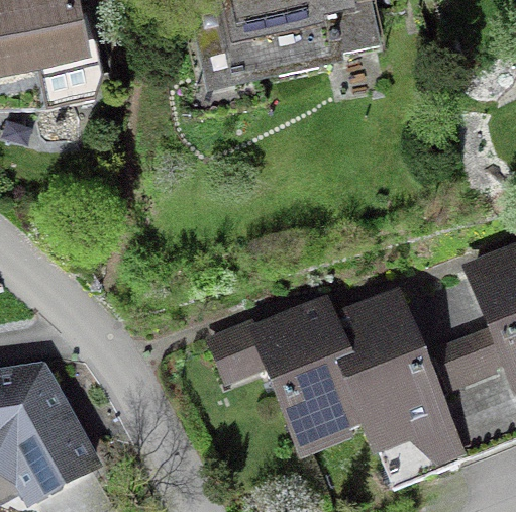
[(0,0),(0,80),(38,76),(49,110),(100,100),(104,76),(92,4),(83,5),(82,0),(0,0)]
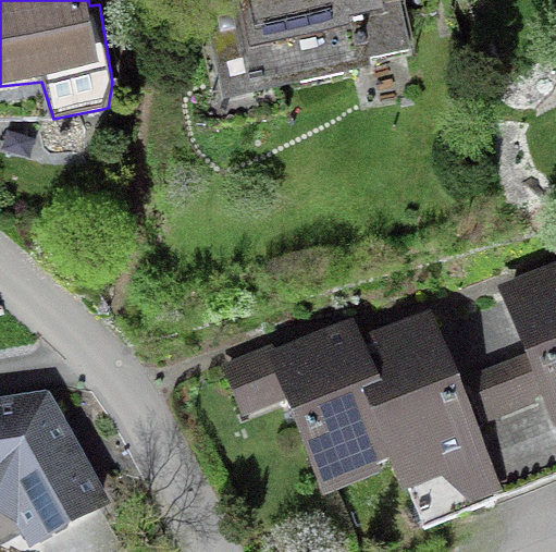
[(207,0),(225,97),(371,69),(370,60),(411,51),(400,0),(207,0)]
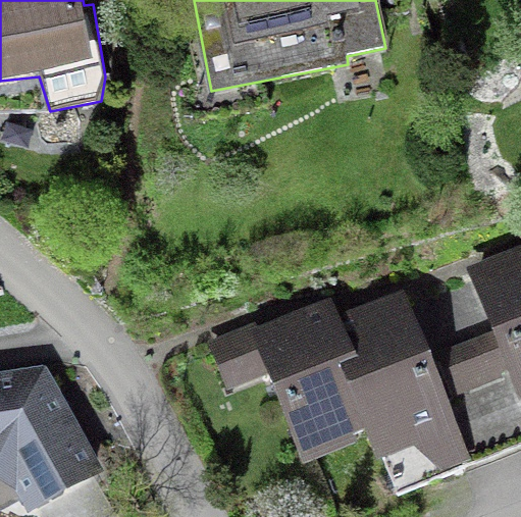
[(520,245),(468,266),(489,320),(492,329),(510,373),(520,399),(520,245)]
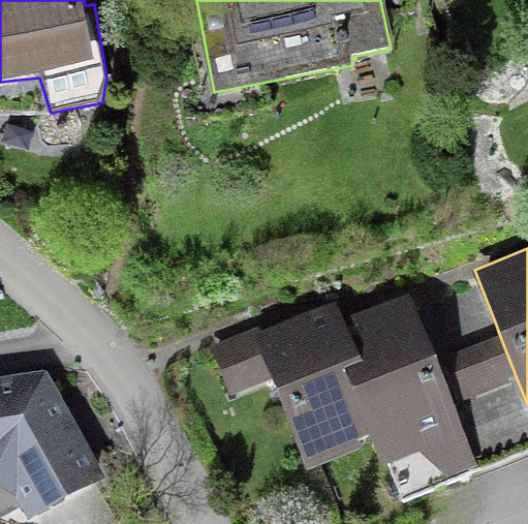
[(358,438),(371,433),(383,466),(392,463),(404,495),(476,467),(452,403),(433,355),(430,347),(409,296),(344,321),(336,302),(305,313),(255,333),(252,327),(211,342),(231,396),(272,380),(306,469),(361,448),(358,438)]
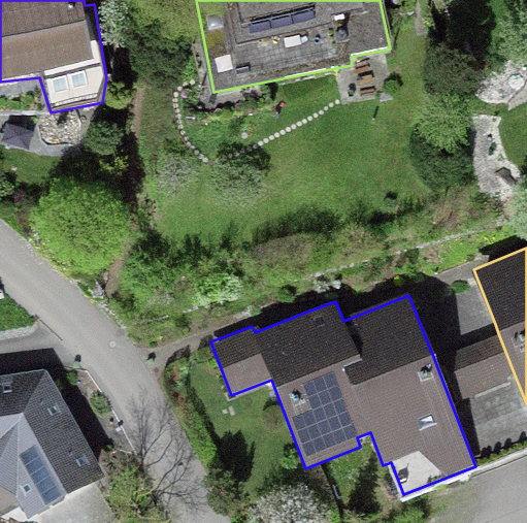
[(516,378),(498,333),(446,354),(445,350),(432,354),(451,402),(516,378)]
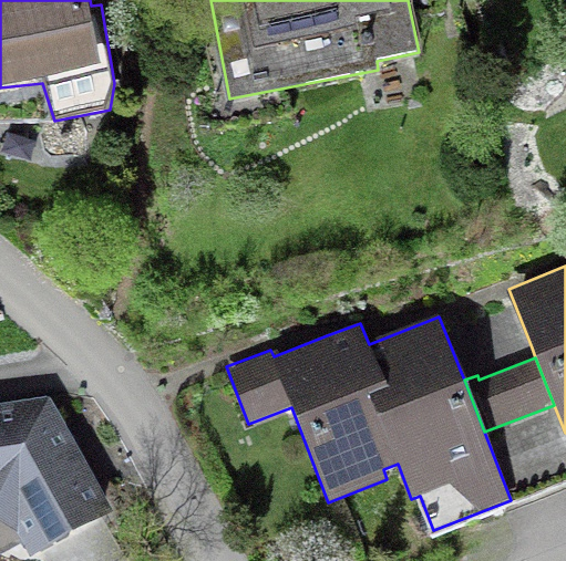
[(30,556),(116,516),(50,396),(0,403),(0,523),(18,530),(30,556)]
